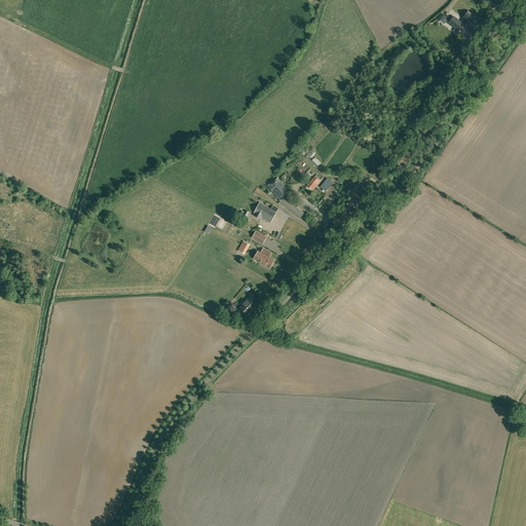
[(453,16),(448,23),(458,31),(463,24),(465,21),(472,25),(477,17),(467,11),(462,17),(463,19),(460,22),(453,16)]
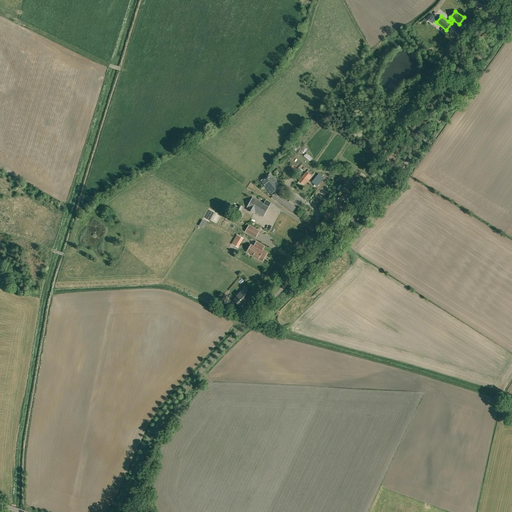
[(430,13),(426,18),(430,22),(434,17),(430,13)]
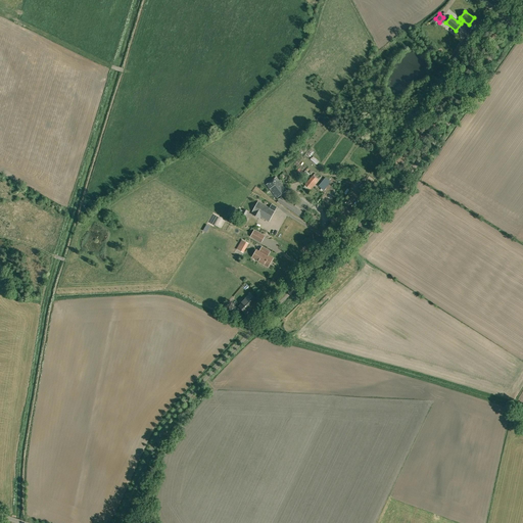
[(460,49),(464,52),(472,42),(467,39),(460,49)]
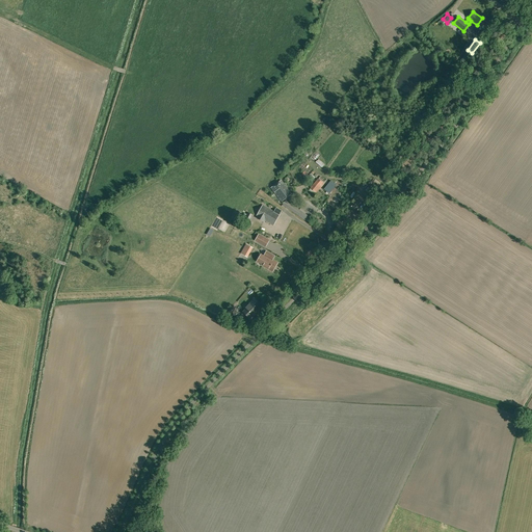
[(324,168),(327,166),(321,160),(318,162),(324,168)]
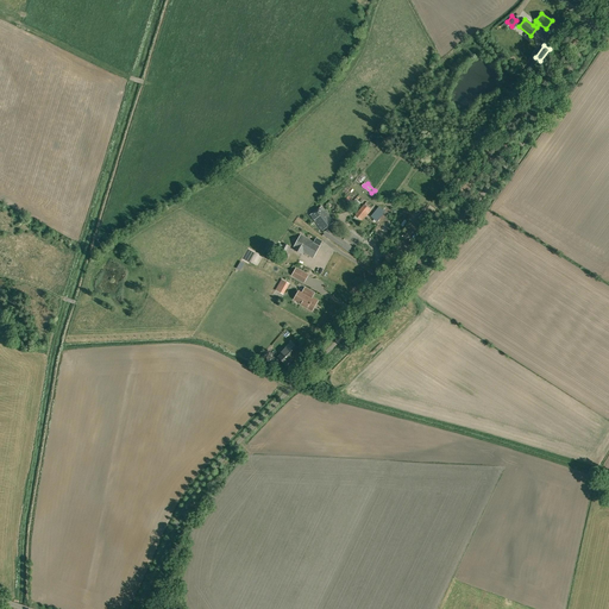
[(366,219),(366,218),(368,215),(366,215),(371,209),(364,203),(355,215),(356,215),(353,218),(359,223),(362,220),(362,221),(365,218),(366,219)]
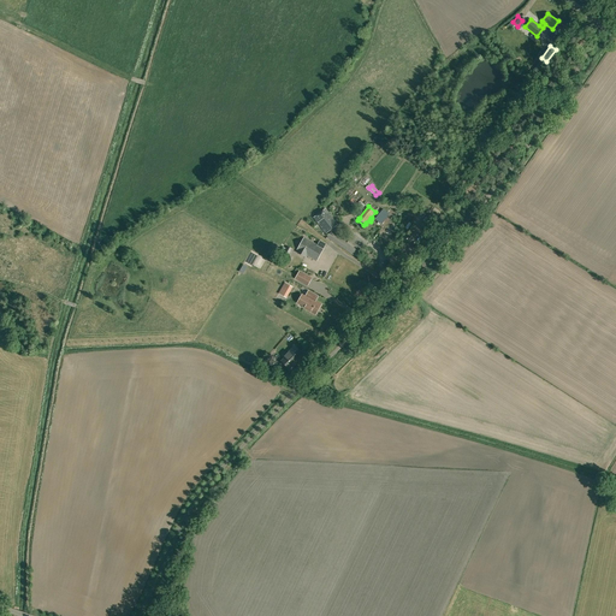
[(314,217),(323,229),(326,234),(337,224),(325,208),(314,217)]
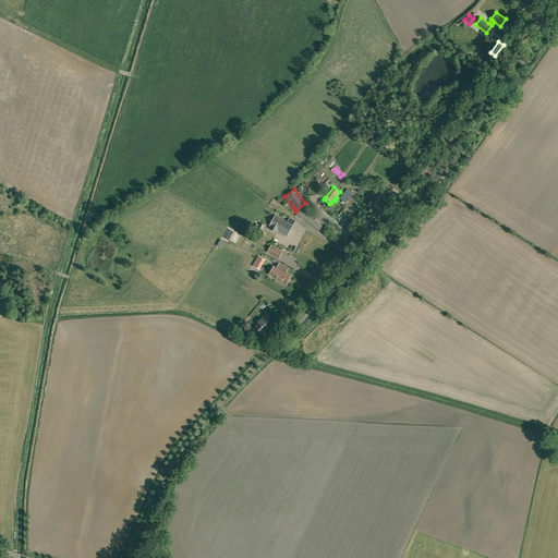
[(340,198),(346,203),(352,194),(347,190),(340,198)]
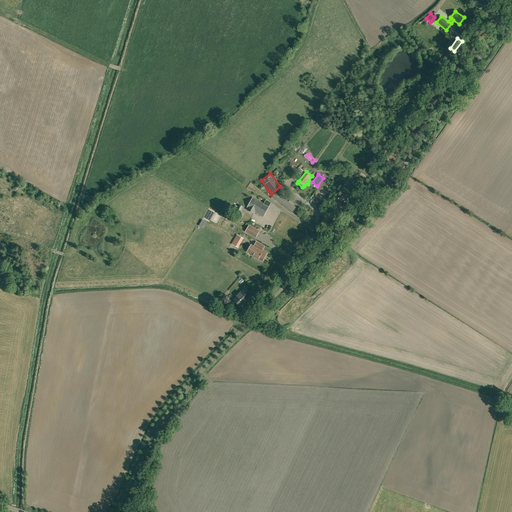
[(354,191),(357,187),(358,186),(359,187),(362,183),(357,179),(350,189),(352,190),(354,191)]
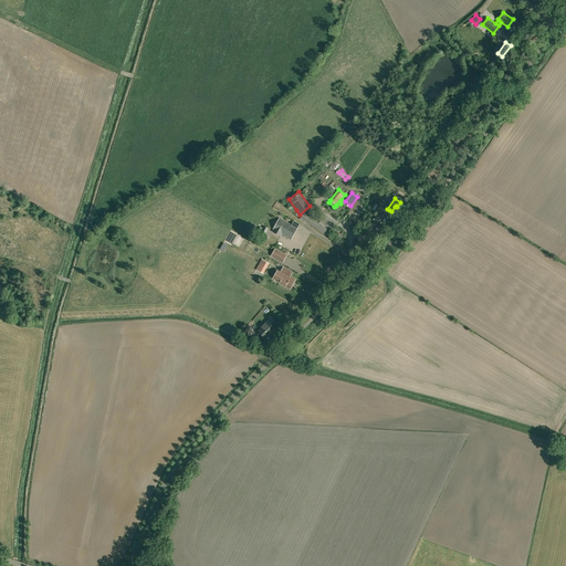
[(326,237),(331,231),(304,212),(300,218),(326,237)]
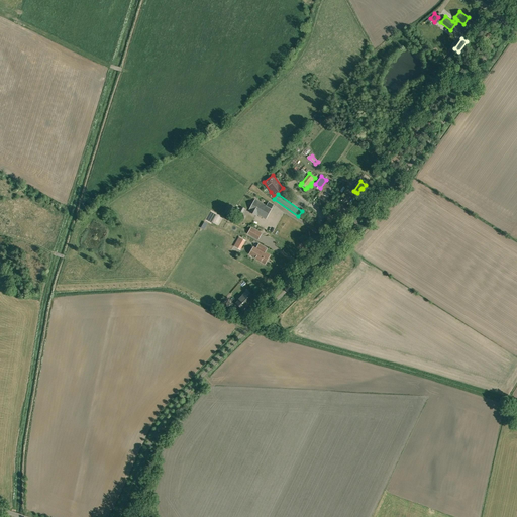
[(266,219),(274,205),(269,202),(267,205),(254,199),(249,209),(249,210),(249,211),(256,215),(257,214),(266,219)]
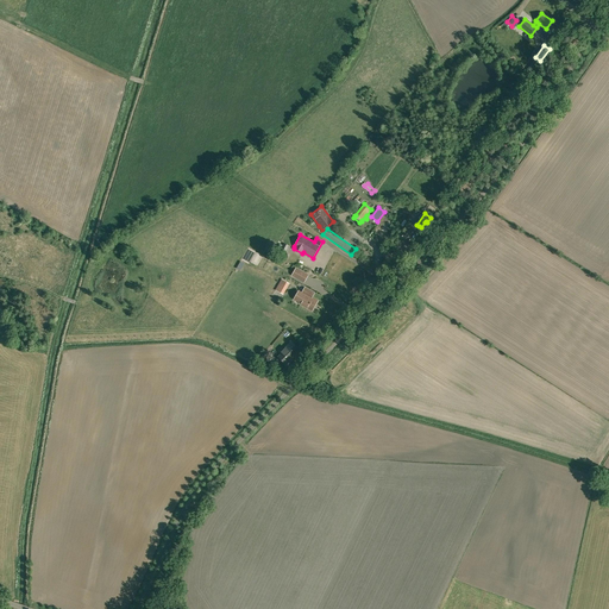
[(299,278),(302,272),(296,269),(293,275),(299,278)]
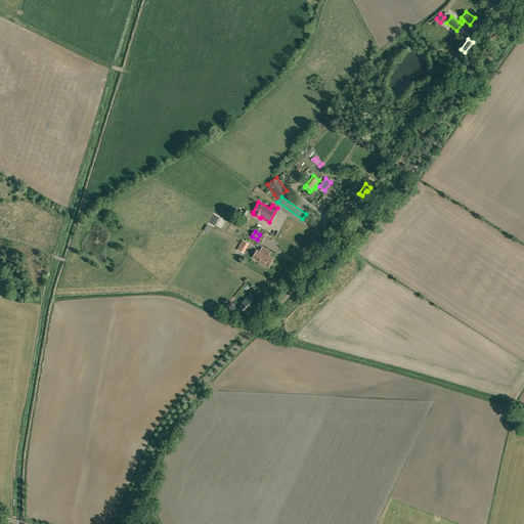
[(243,239),(236,250),(244,254),(250,244),(243,239)]
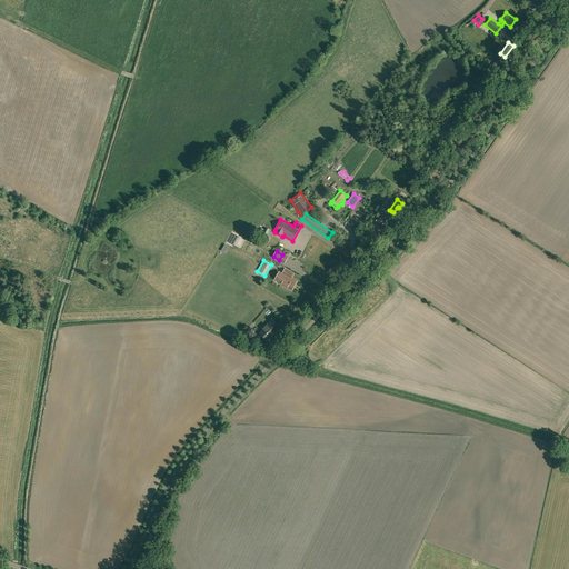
[(293,275),(292,273),(285,269),(282,273),(285,276),(280,283),(291,290),(297,281),(291,278),(293,275)]
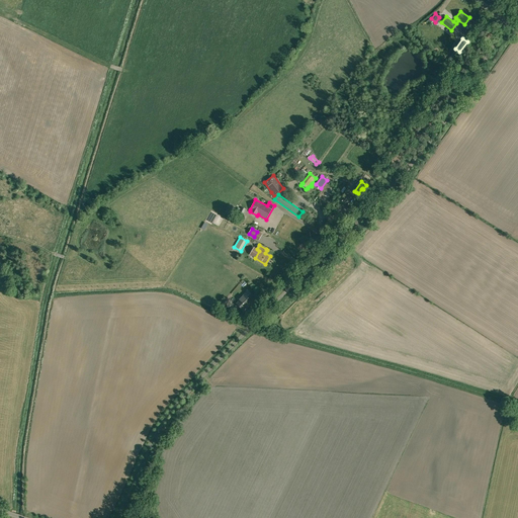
[(240,300),(237,304),(243,310),(252,301),(250,298),(253,295),(248,291),(240,299),(240,300)]
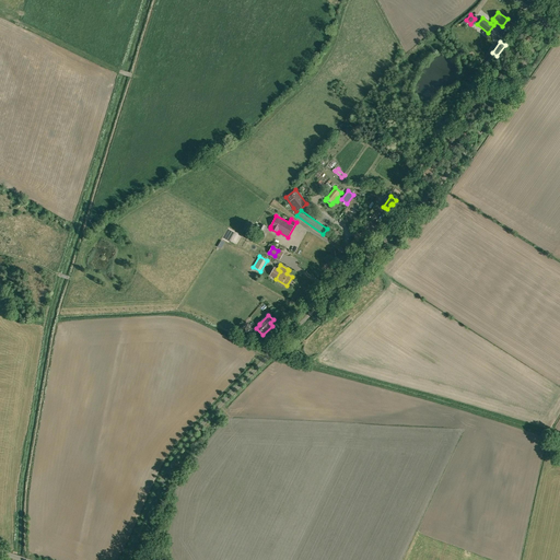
[(243,337),(247,329),(235,325),(232,331),(243,337)]
